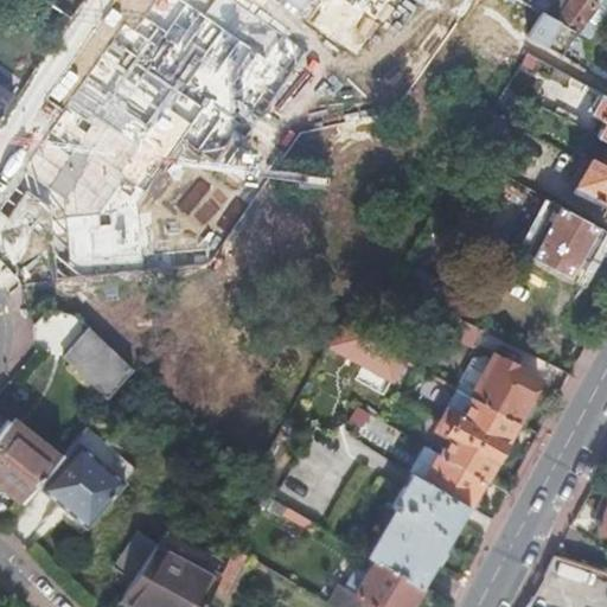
[(17,183),(69,218),(136,208),(209,100),(253,127),(301,50),(230,0),(157,0),(135,32),(123,24),(17,183)]
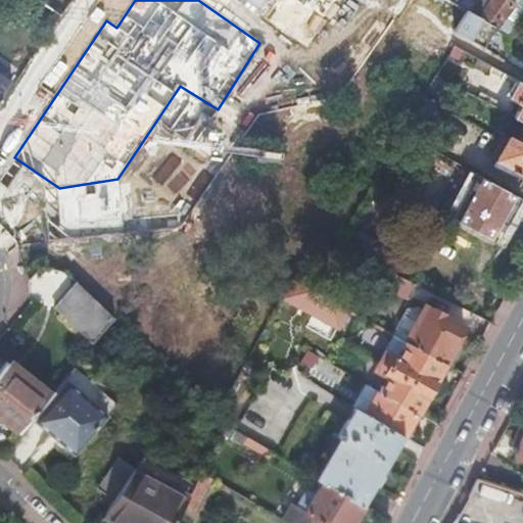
[(304,5),(296,0),(276,0),(265,19),(308,48),(327,19),(323,17),(304,5)]
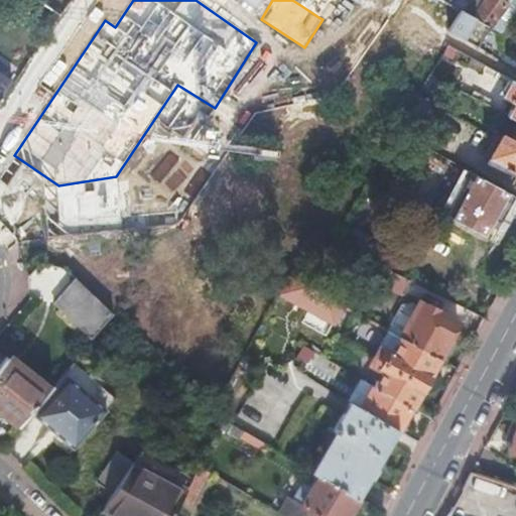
[(318,17),(330,0),(303,0),(300,5),(318,17)]
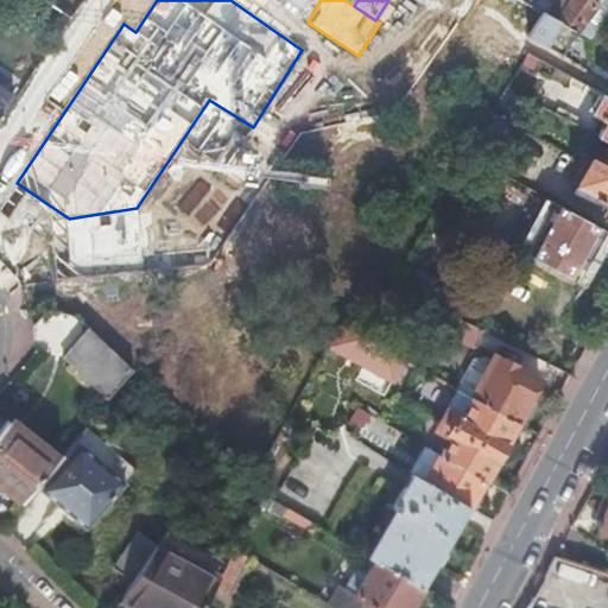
[(514,0),(540,14),(553,21),(568,0),(514,0)]
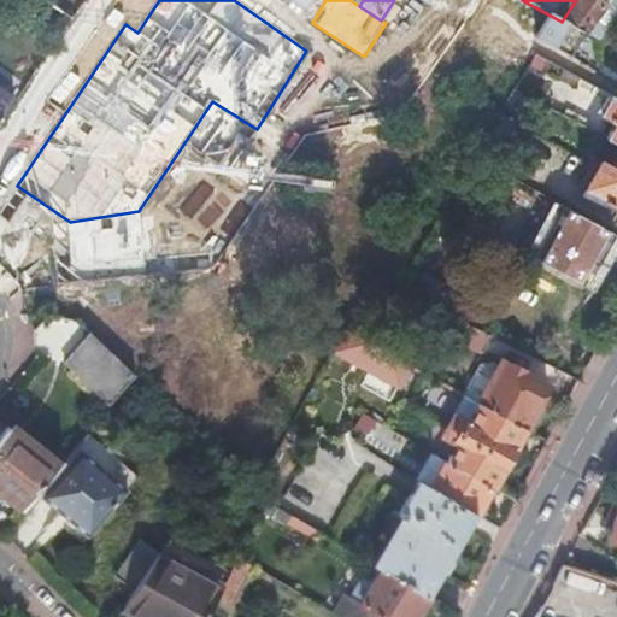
[(576,0),(562,22),(583,34),(598,41),(606,29),(595,22),(607,5),(610,0),(576,0)]
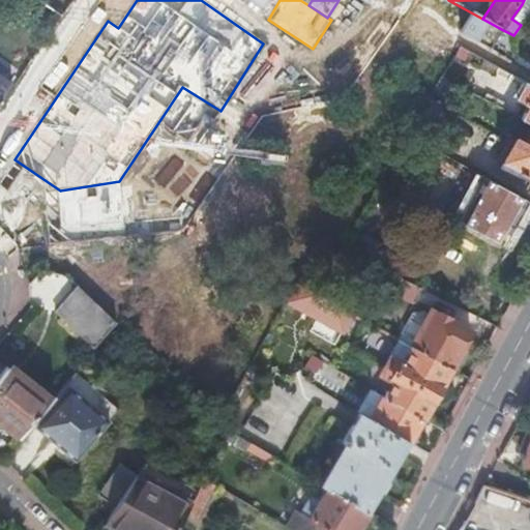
[(529,11),(529,9),(522,4),(511,19),(521,25),(529,11)]
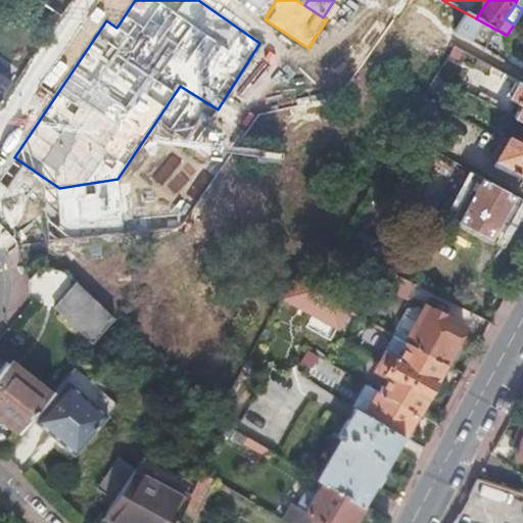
[(465,12),(453,33),(483,49),(494,29),(476,18),(465,12)]
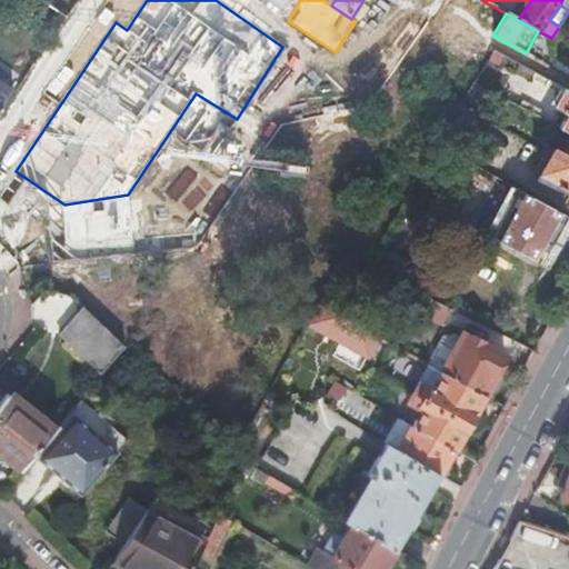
[(0,112),(15,92),(0,82),(0,112)]
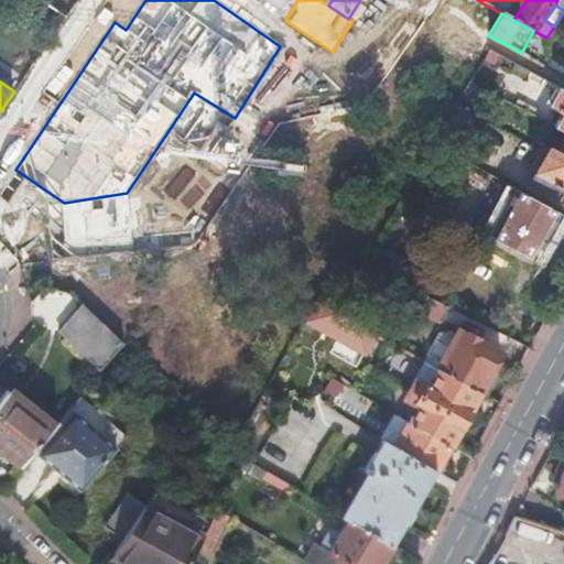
[(563,93),(556,88),(554,91),(552,97),(546,107),(561,114),(554,127),(563,131),(563,93)]
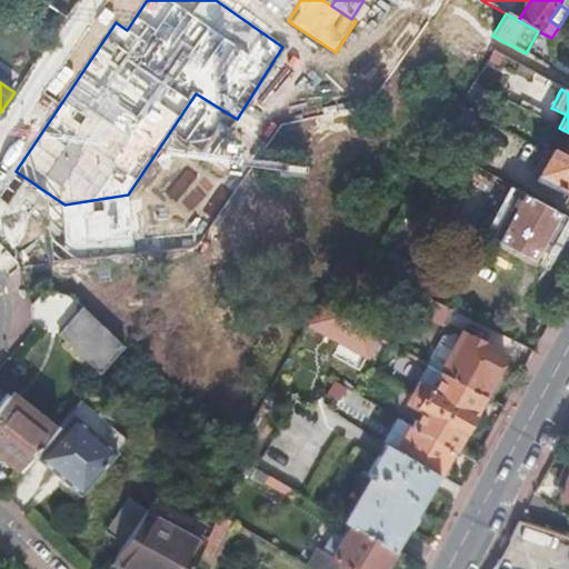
[(522,102),(519,108),(539,119),(542,113),(522,102)]
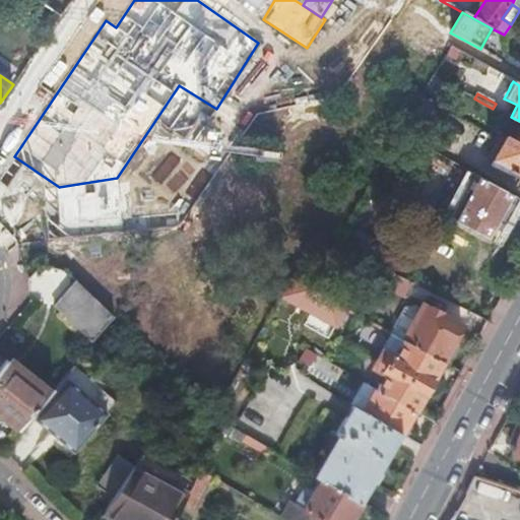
[(446,113),(420,100),(415,110),(407,125),(432,138),(446,113)]
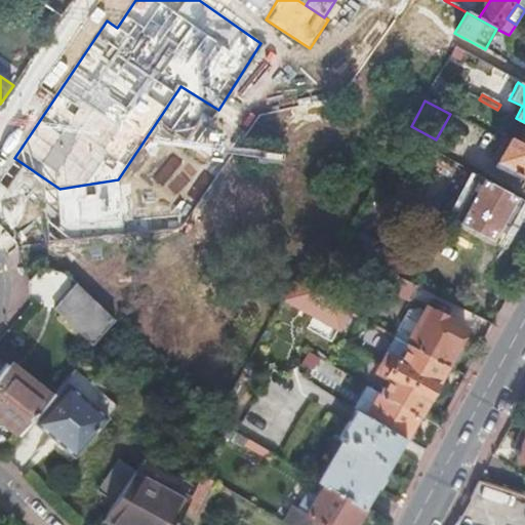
[(524,140),(523,145),(511,138),(496,162),(524,175),(524,140)]
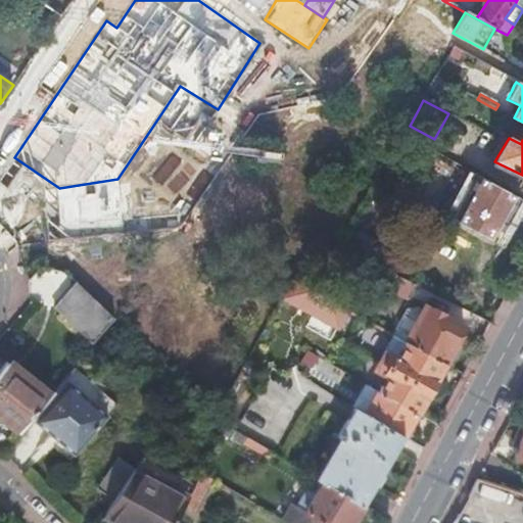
[(476,175),(468,170),(446,210),(454,215),(476,175)]
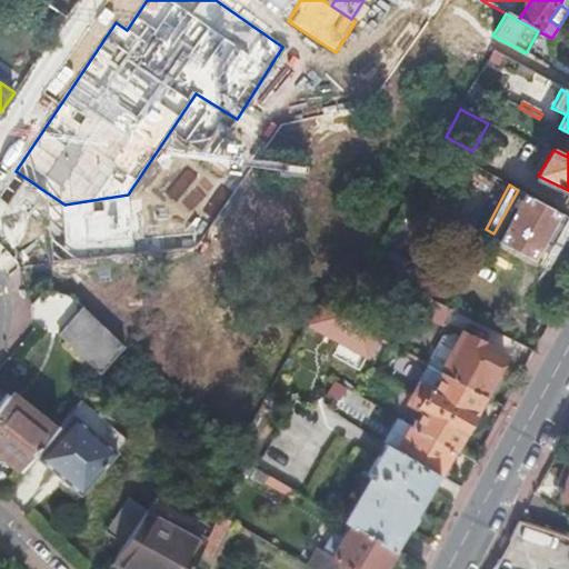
[(518,190),(493,233),(540,259),(565,215),(518,190)]
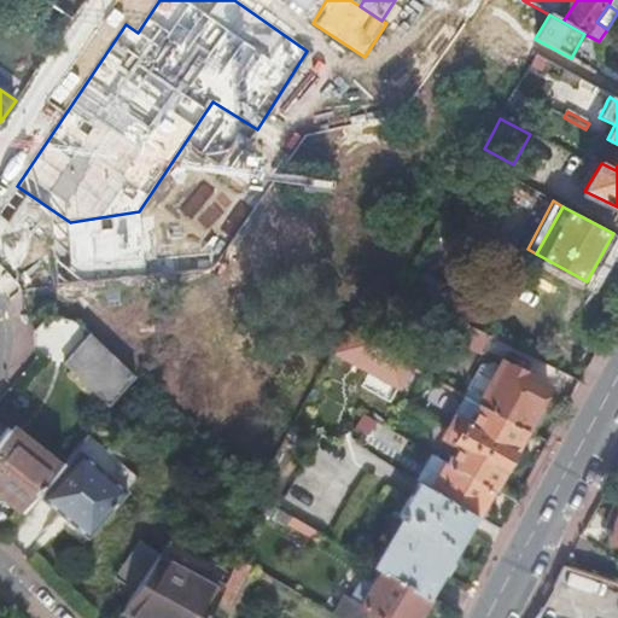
[(46,225),(52,270),(79,270),(146,270),(145,258),(156,257),(153,215),(140,217),(139,211),(70,222),(46,225)]
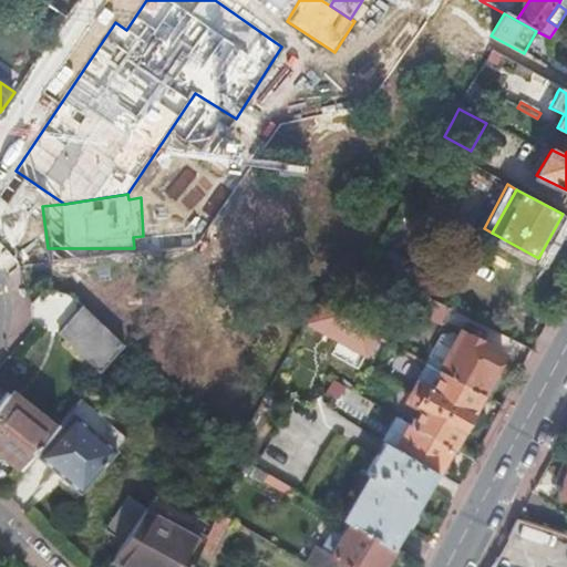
[(338,301),(322,292),(315,305),(330,315),(338,301)]
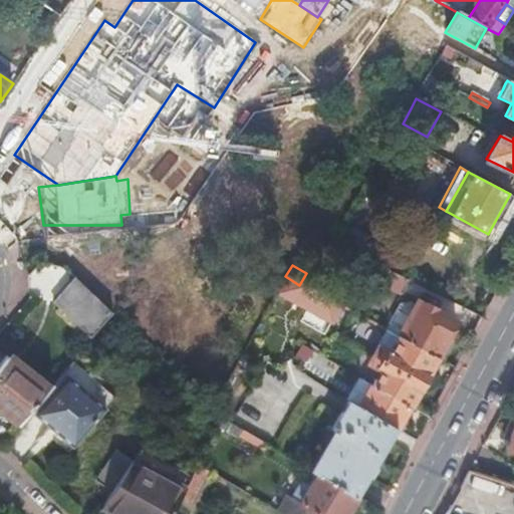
[(408,281),(383,269),(376,283),(402,295),(408,281)]
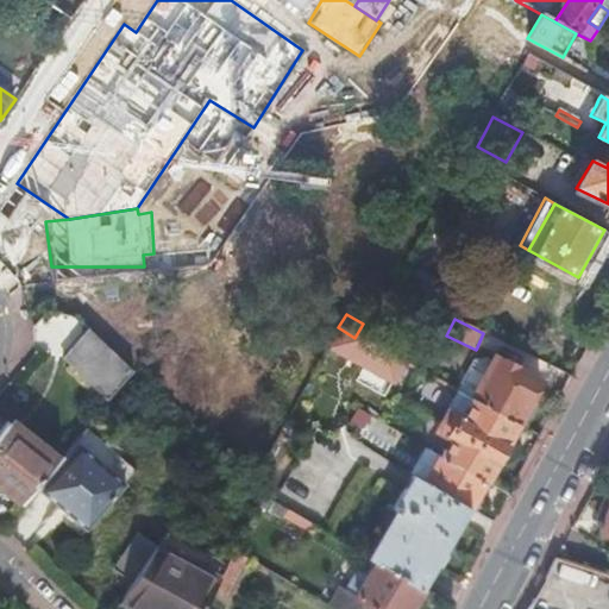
[(355,338),(338,327),(326,349),(390,384),(399,369),(412,375),(414,370),(355,338)]
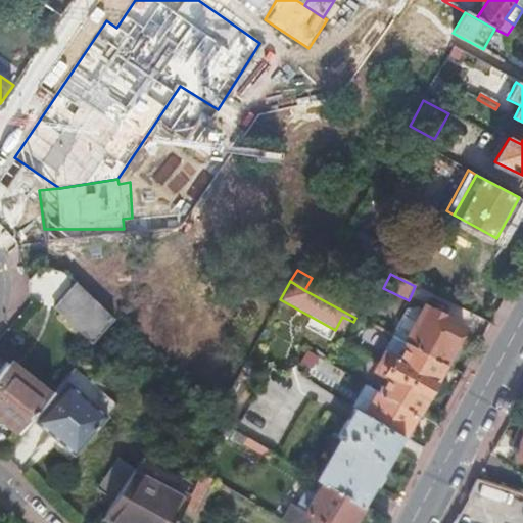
[(113,320),(76,283),(54,306),(93,344),(113,320)]
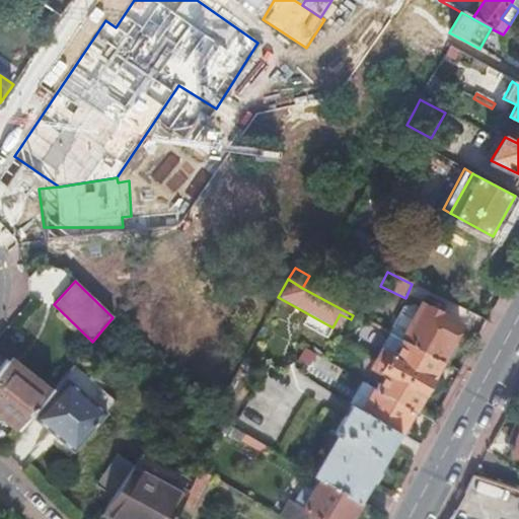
[(439,362),(459,325),(422,304),(419,309),(403,336),(397,331),(394,338),(439,362)]
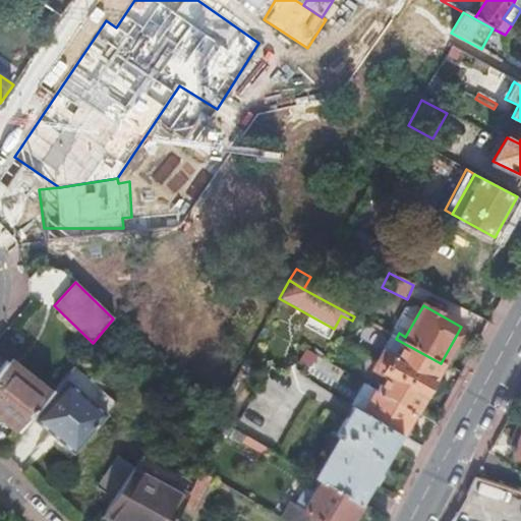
[(414,306),(399,333),(405,337),(420,310),(414,306)]
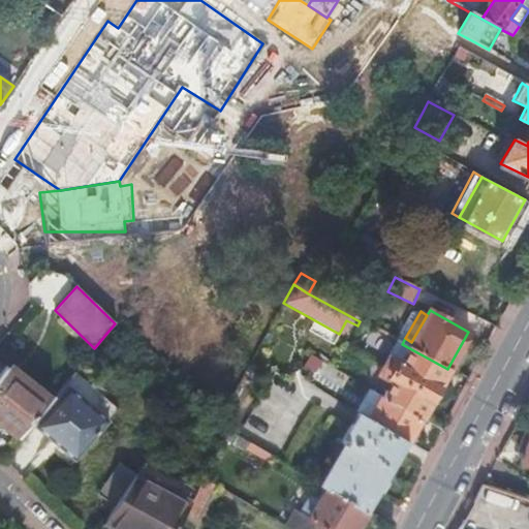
[(402,344),(400,343),(397,349),(393,347),(376,376),(389,384),(382,398),(421,419),(447,369),(402,344)]
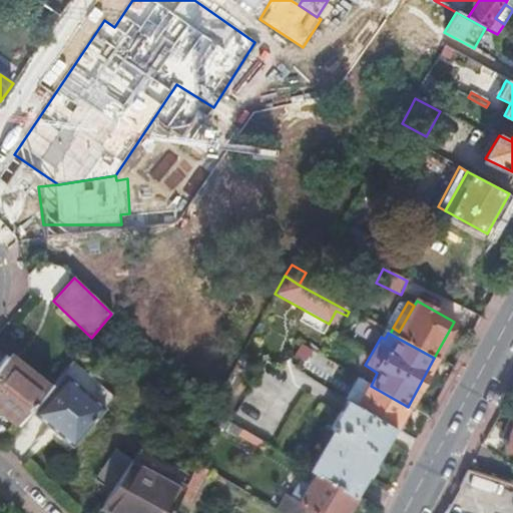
[(47,389),(7,357),(0,365),(0,412),(17,426),(29,410),(47,389)]
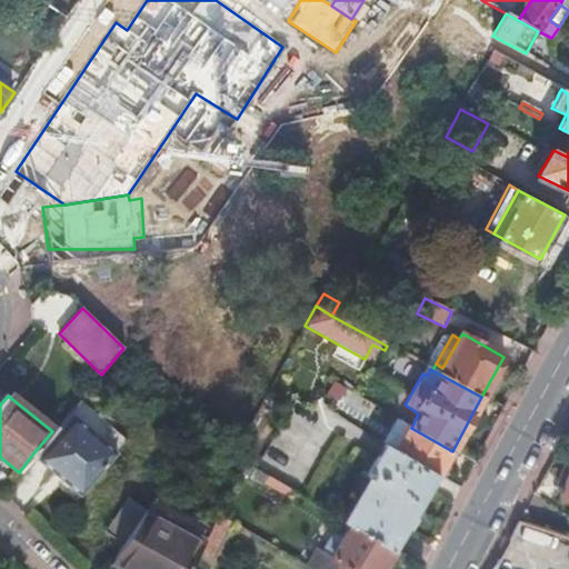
[(117,453),(69,412),(52,431),(32,455),(81,496),(117,453)]
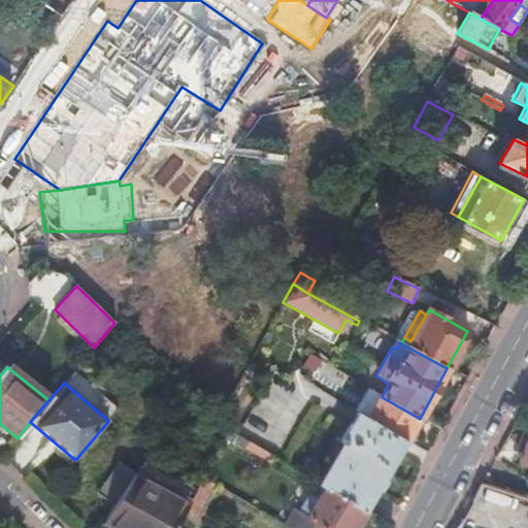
[(420,419),(382,397),(367,420),(405,442),(420,419)]
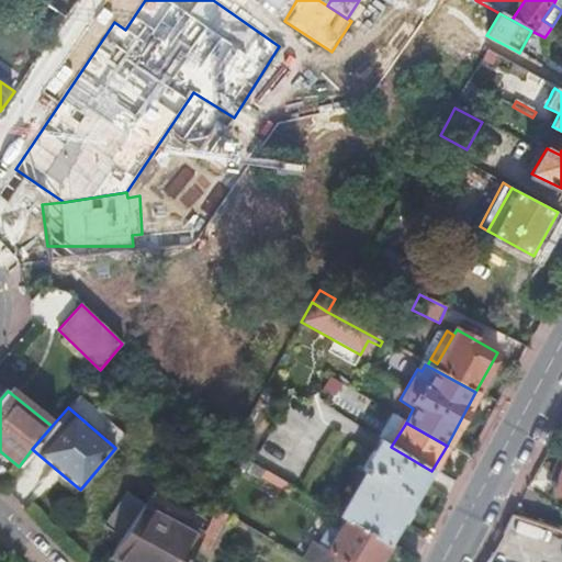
[(431,471),(391,447),(379,441),(361,471),(367,473),(343,516),(347,519),(390,544),(397,531),(425,484),(431,471)]
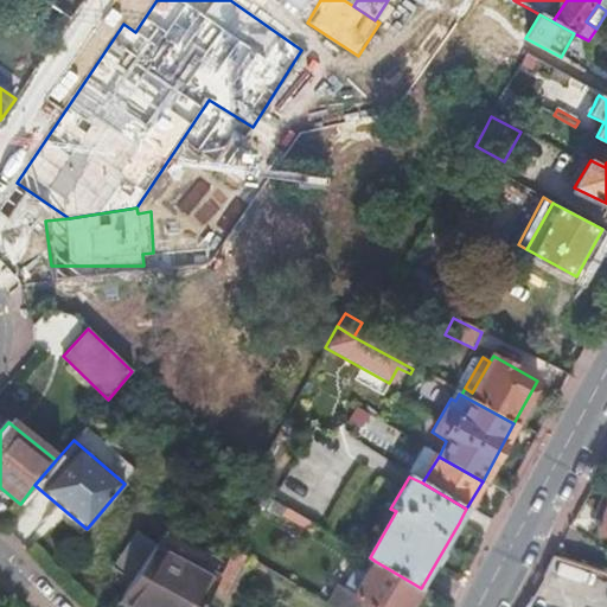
[(606,493),(604,493),(595,517),(602,519),(596,535),(606,538),(606,493)]
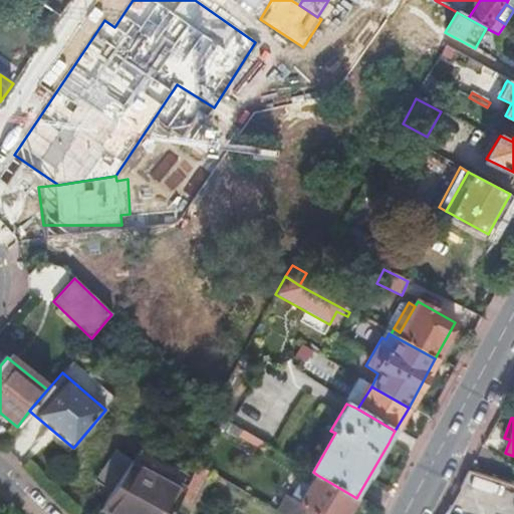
[(267,446),(239,430),(234,440),(261,455),(267,446)]
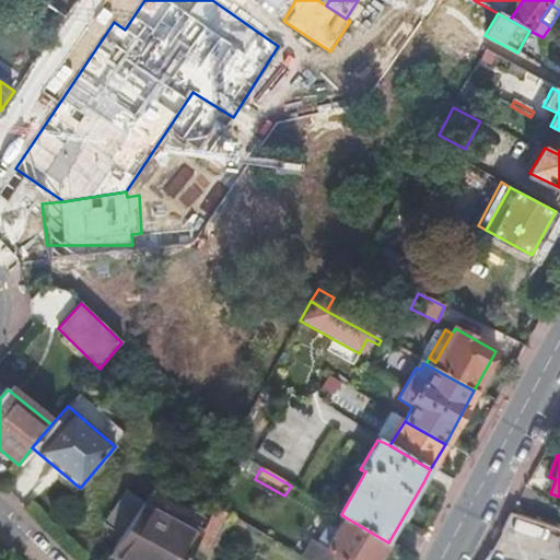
[(123,537),(146,502),(128,491),(105,525),(123,537)]
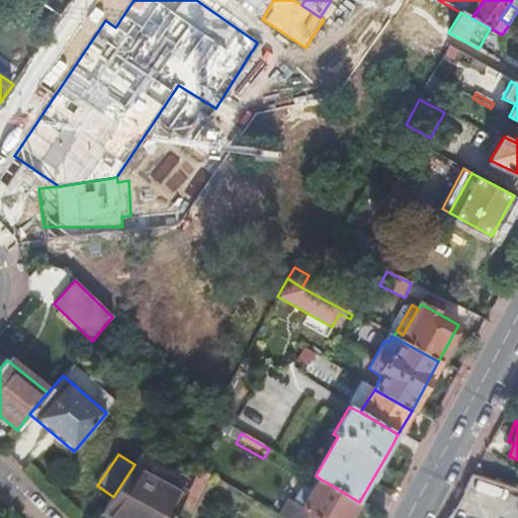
[(172,517),(181,503),(190,486),(139,457),(135,464),(113,497),(101,514),(107,517),(172,517)]
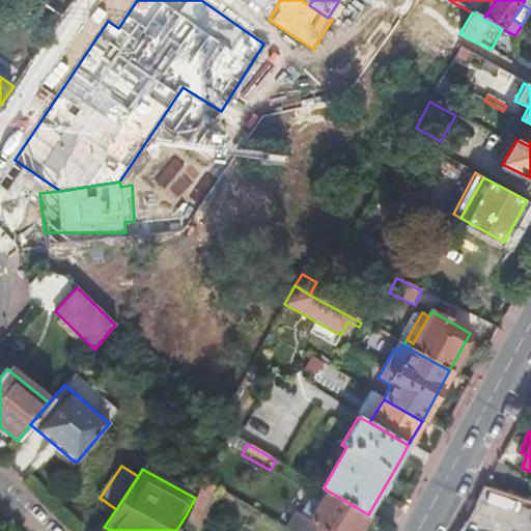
[(215,487),(203,481),(195,498),(186,515),(196,521),(215,487)]
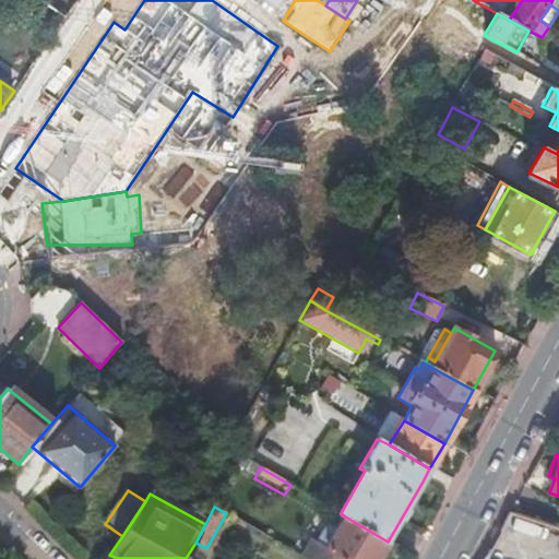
[(345,516),(341,513),(331,509),(311,543),(325,550),(345,516)]
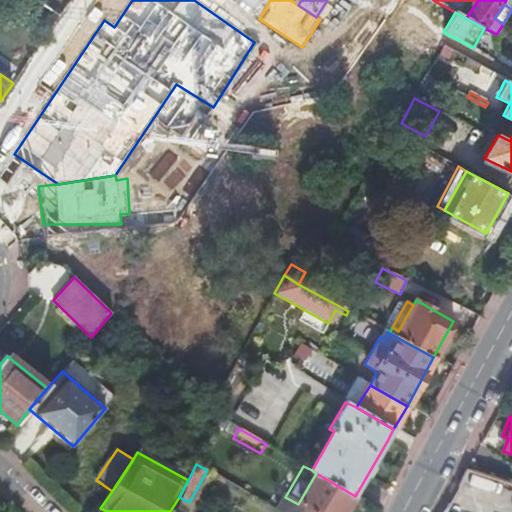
[(345,511),(355,496),(316,473),(298,504),(285,497),(277,510),(279,511),(345,511)]
